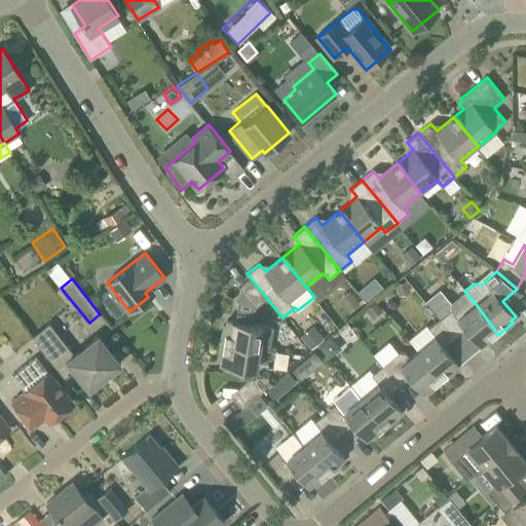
[(256,307),(267,299),(251,278),(239,288),(256,307)]
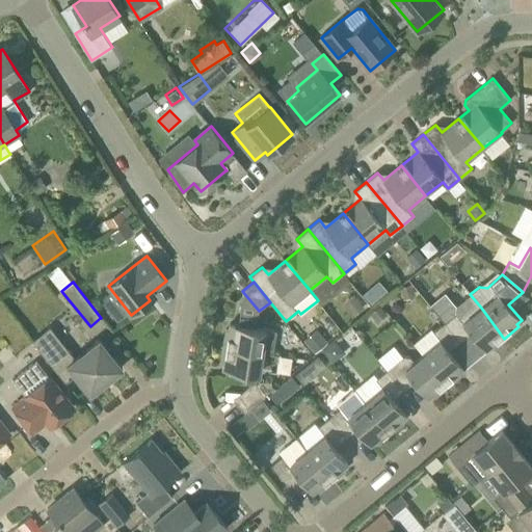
[(481,308),(470,294),(456,306),(455,314),(446,322),(445,322),(460,343),(472,334),(485,350),(490,346),(493,348),(504,339),(481,308)]
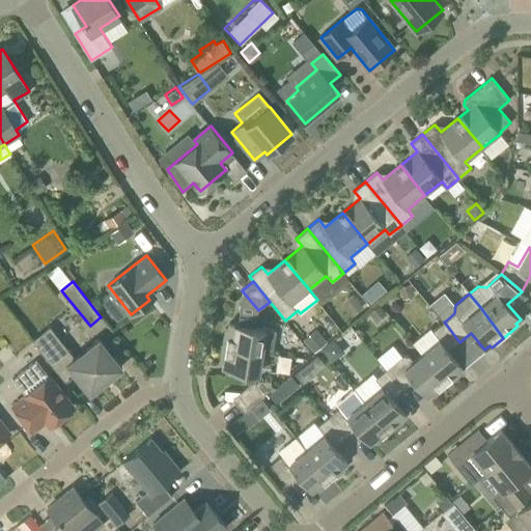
[(459,342),(444,322),(432,331),(439,339),(422,354),(446,385),(459,373),(457,371),(463,367),(449,351),(459,342)]
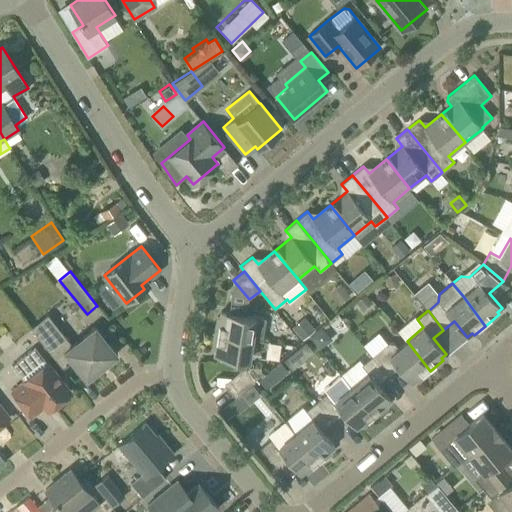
[(266,318),(222,311),(221,317),(218,317),(215,333),(252,339),(254,329),(260,330),(265,326),(266,318)]
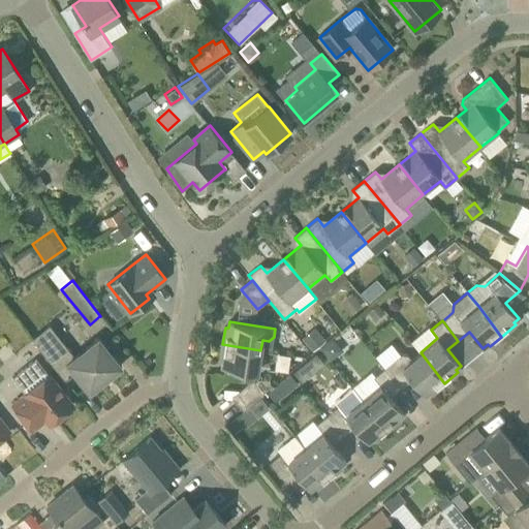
[(44,324),(29,337),(47,360),(63,346),(44,324)]
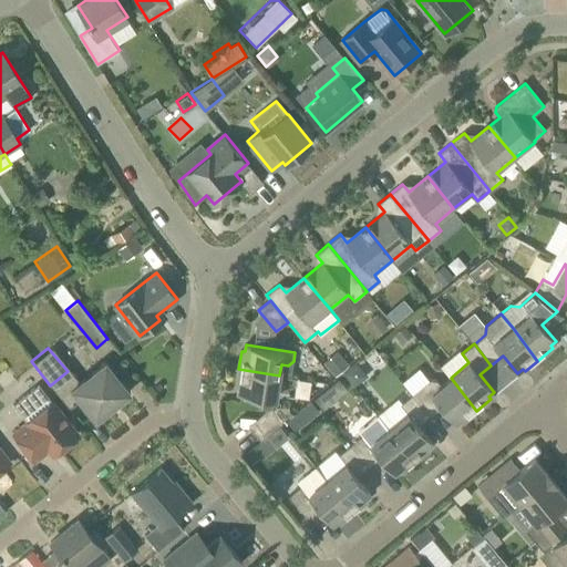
[(105,360),(79,382),(61,397),(70,408),(80,399),(96,420),(131,392),(105,360)]
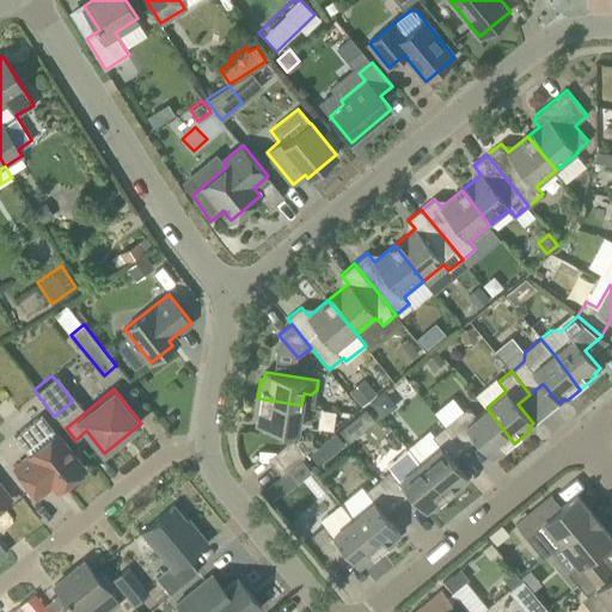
[(440,423),(459,409),(450,397),(430,411),(440,423)]
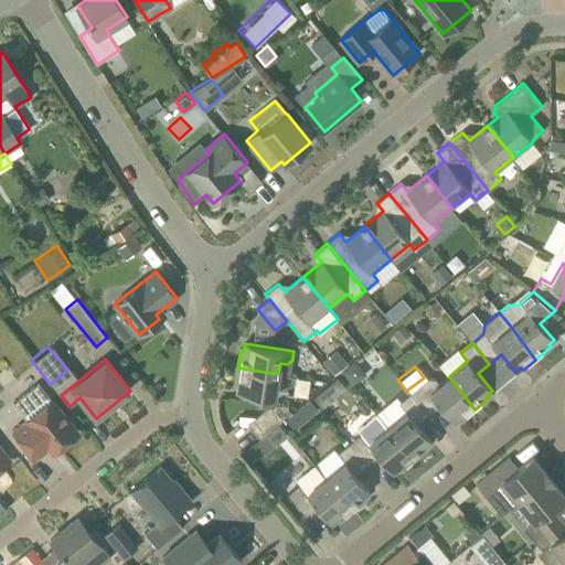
[(275,398),(278,374),(237,368),(235,385),(238,386),(237,393),(275,398)]
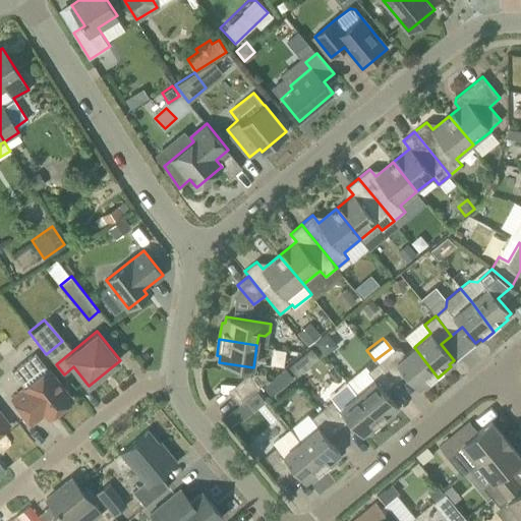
[(438,378),(414,347),(406,354),(402,349),(396,349),(379,362),(395,383),(406,373),(418,389),(423,385),(425,388),(438,378)]
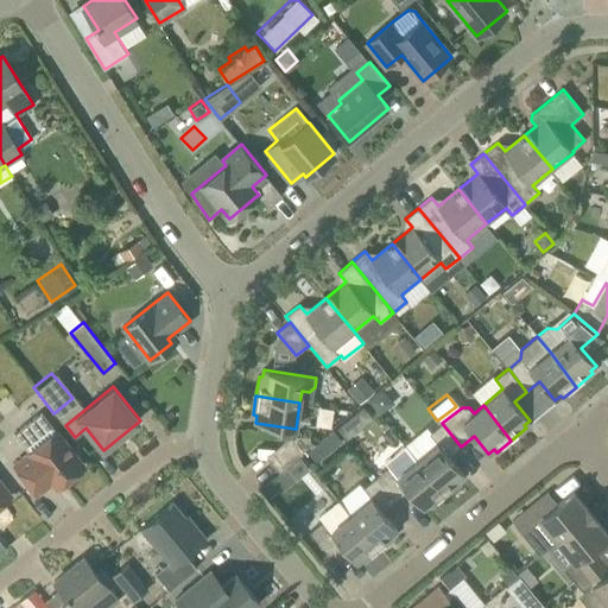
[(55,431),(40,413),(14,434),(30,453),(14,464),(38,494),(59,476),(63,480),(62,481),(63,482),(84,464),(57,430),(55,431)]
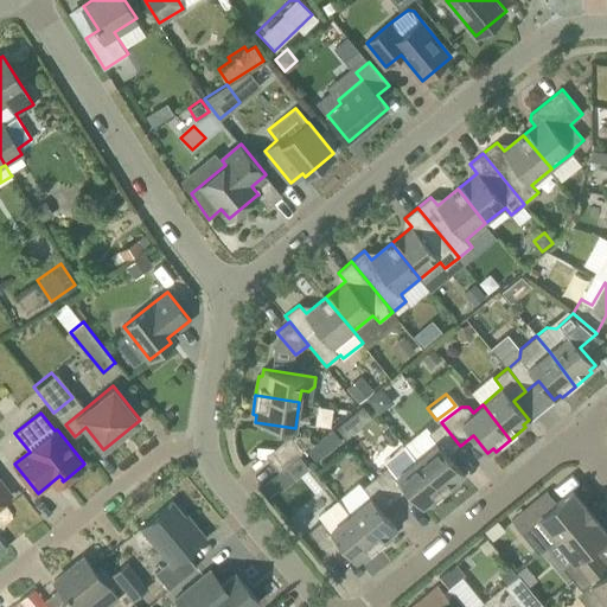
[(429,433),(436,441),(416,459),(443,494),(460,481),(458,478),(464,473),(448,455),(460,446),(441,422),(429,433)]
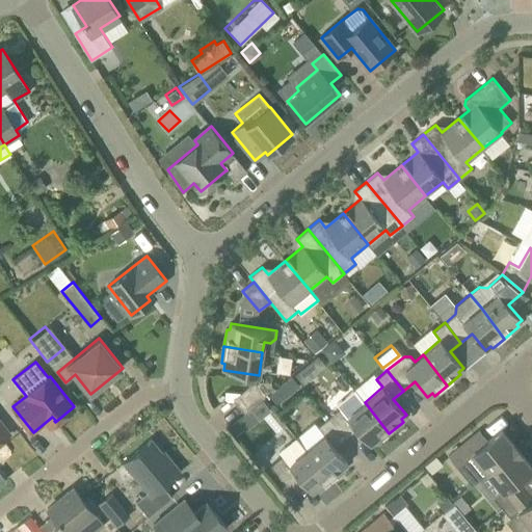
[(292,375),(282,383),(276,389),(286,399),(294,391),(300,386),(292,375)]
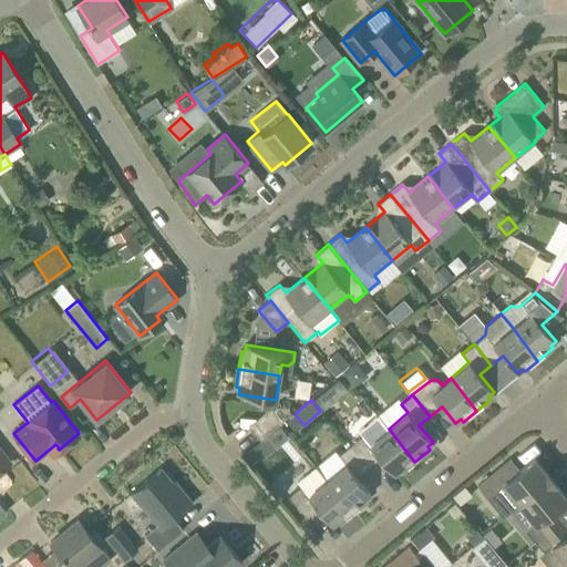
[(261,441),(282,423),(292,414),(289,410),(289,406),(269,405),(269,409),(248,425),(261,441)]
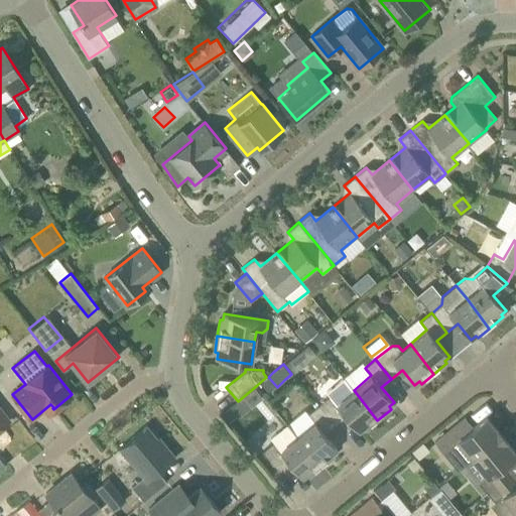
[(377,420),(354,390),(344,378),(327,392),(330,396),(319,405),(336,425),(346,416),(359,431),(364,427),(365,430),(377,420)]
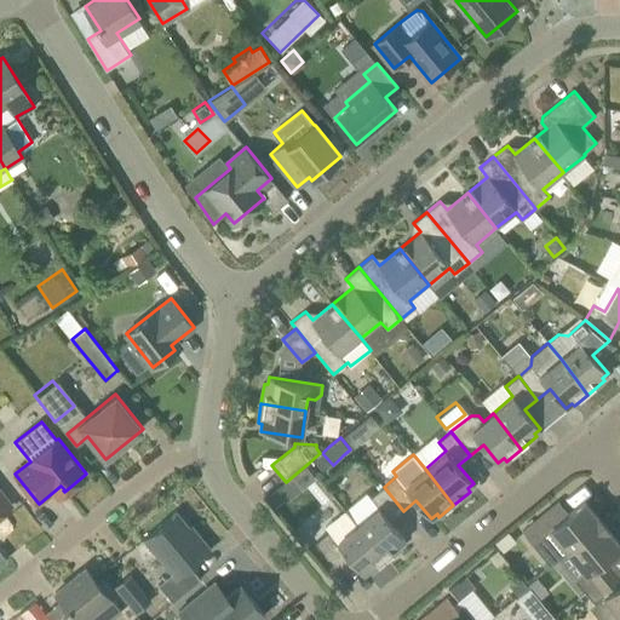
[(303,489),(316,478),(306,466),(292,477),(303,489)]
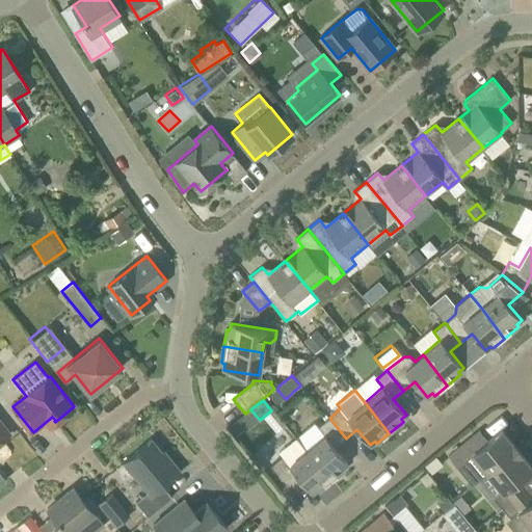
[(318,427),(325,435),(308,450),(331,480),(345,469),(343,467),(348,462),(335,447),(346,439),(329,418),(318,427)]
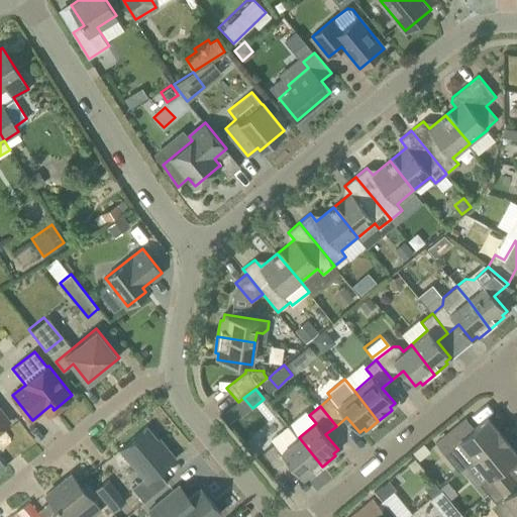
[(0,429),(10,421),(0,409),(0,429)]
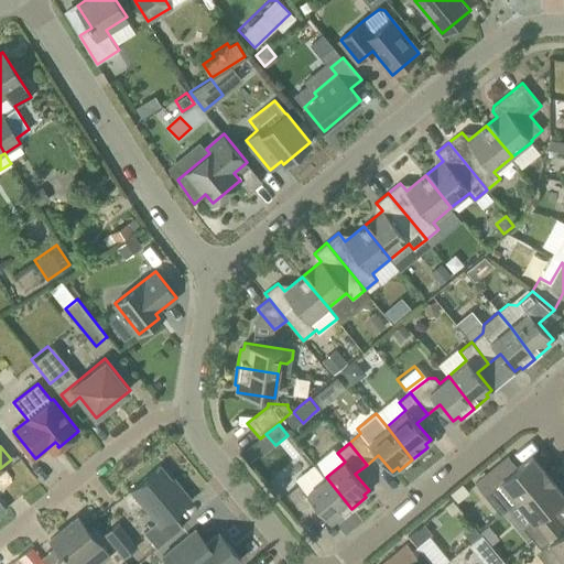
[(548,475),(532,455),(512,470),(505,461),(509,456),(476,483),(485,494),(488,491),(503,511),(548,475)]
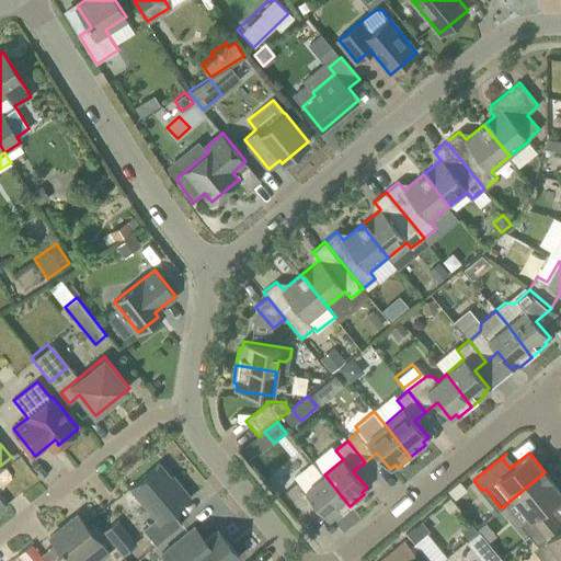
[(324,474),(313,461),(295,477),(298,481),(286,491),(304,512),(316,503),(329,519),(334,515),(336,517),(350,506),(324,474)]
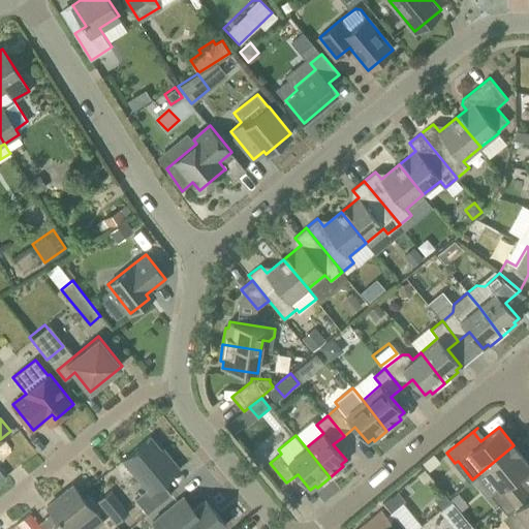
[(161,449),(151,436),(123,459),(147,489),(135,498),(148,514),(172,494),(163,484),(181,469),(163,447),(161,449)]
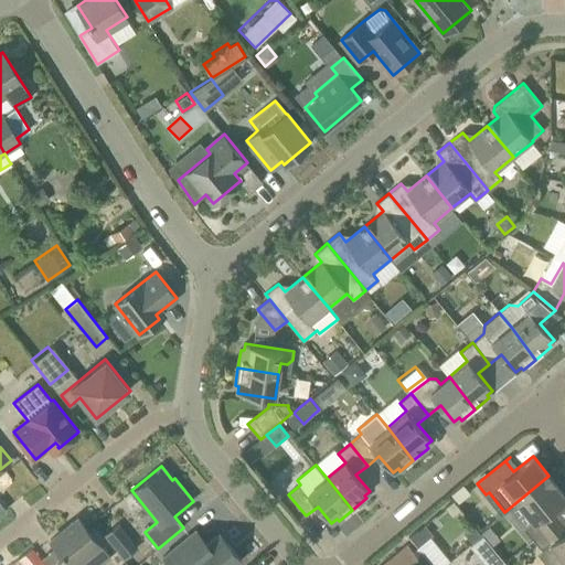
[(533,539),(555,521),(546,511),(564,496),(564,494),(548,476),(504,512),(530,542),(533,539)]
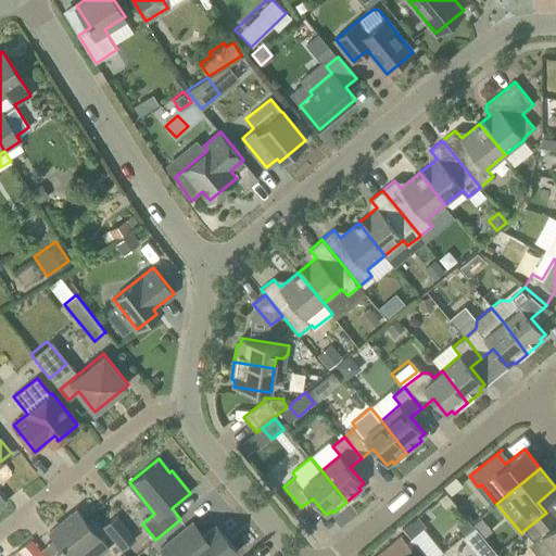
[(455,475),(442,485),(447,493),(449,494),(462,484),(455,475)]
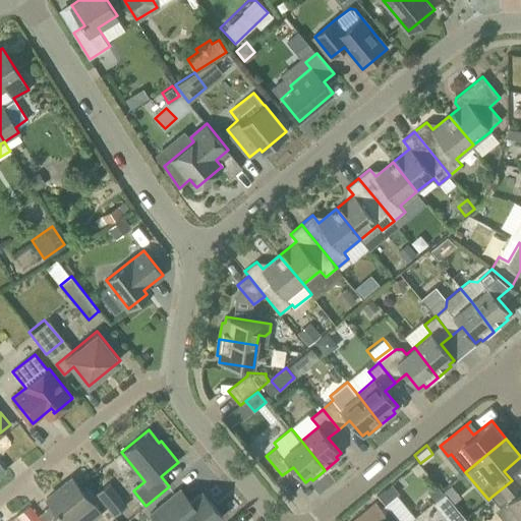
[(47,498),(65,520),(71,520),(94,504),(72,477),(47,498)]
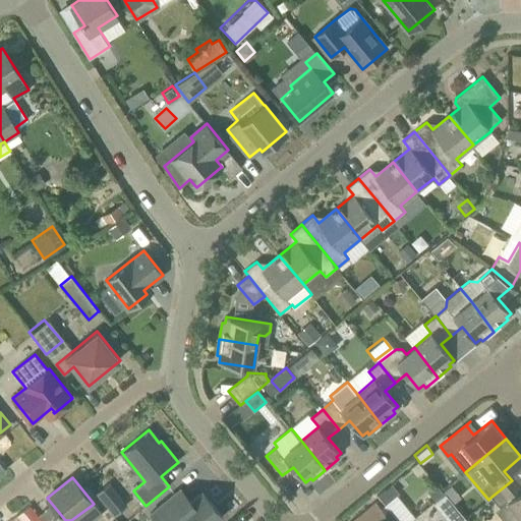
[(520,488),(519,490),(512,480),(491,497),(500,507),(496,510),(505,520),(518,520),(520,519),(520,488)]
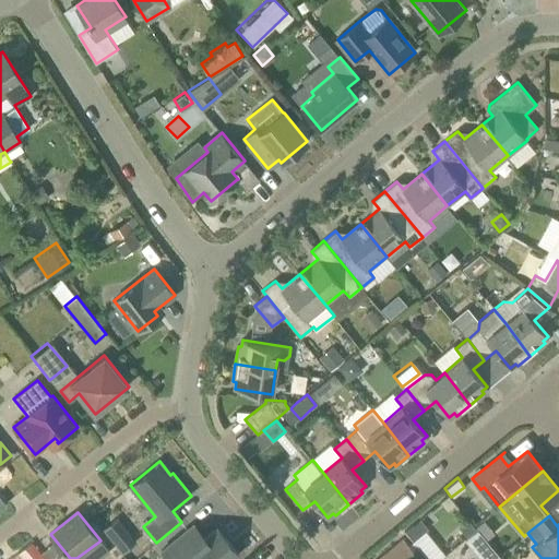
[(475,526),(470,520),(468,519),(460,525),(468,536),(477,530),(475,526)]
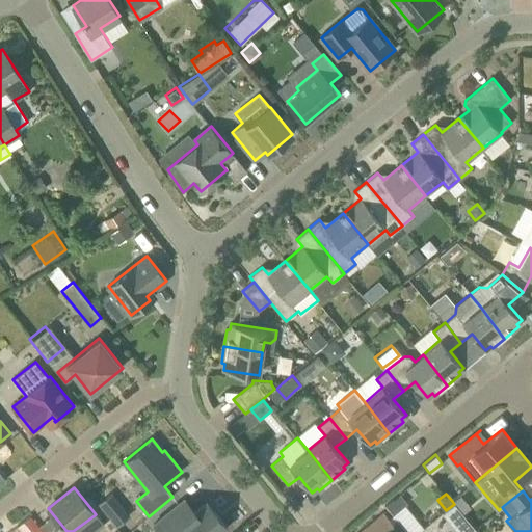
[(190,515),(180,504),(185,500),(185,499),(154,524),(160,531),(221,531),(228,527),(207,502),(190,515)]
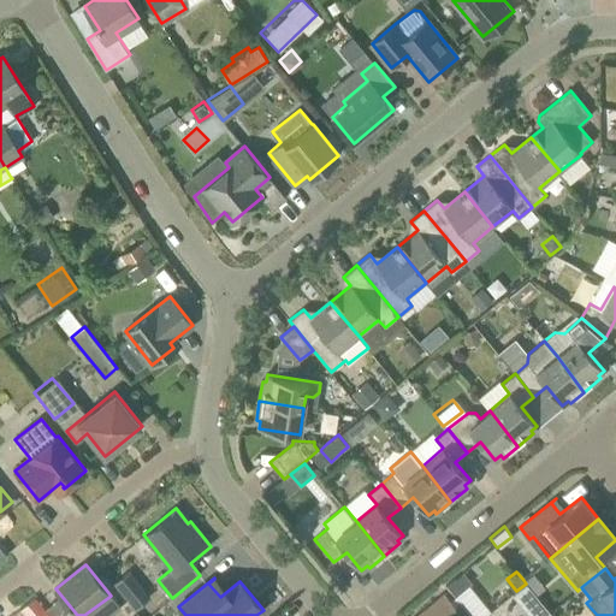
[(138,585),(124,597),(135,609),(148,598),(138,585)]
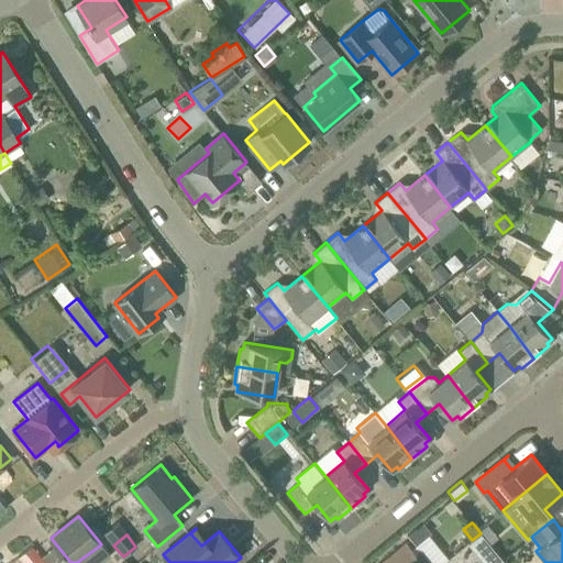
[(416,553),(407,543),(386,561),(387,562),(431,562),(420,549),(416,553)]
